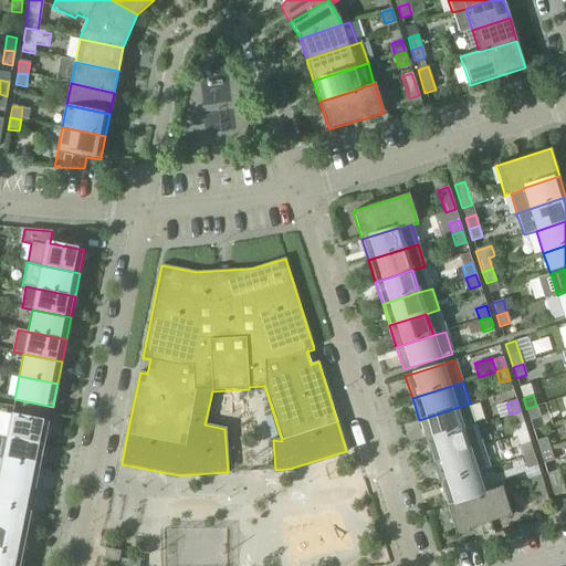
[(419,420),(426,441),(477,426),(470,404),(419,420)]
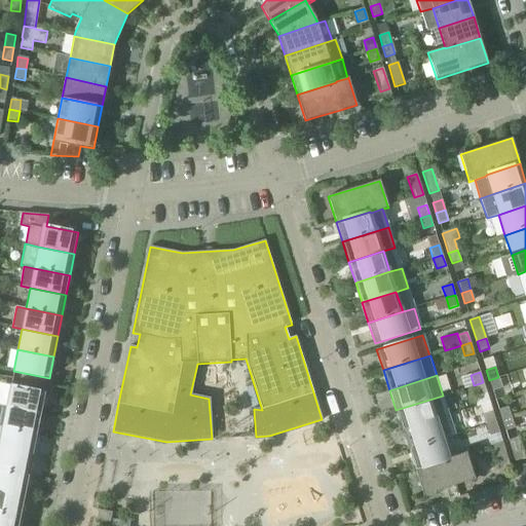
[(498,377),(489,380),(492,390),(501,388),(498,377)]
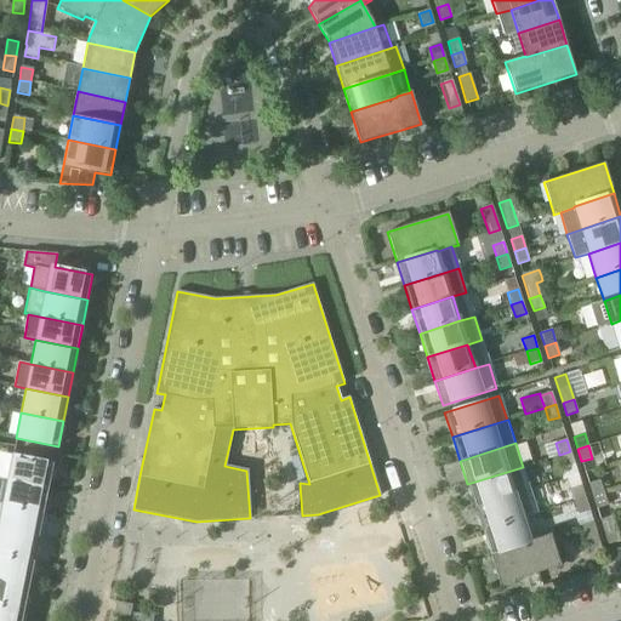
[(570,451),(559,455),(563,467),(574,463),(570,451)]
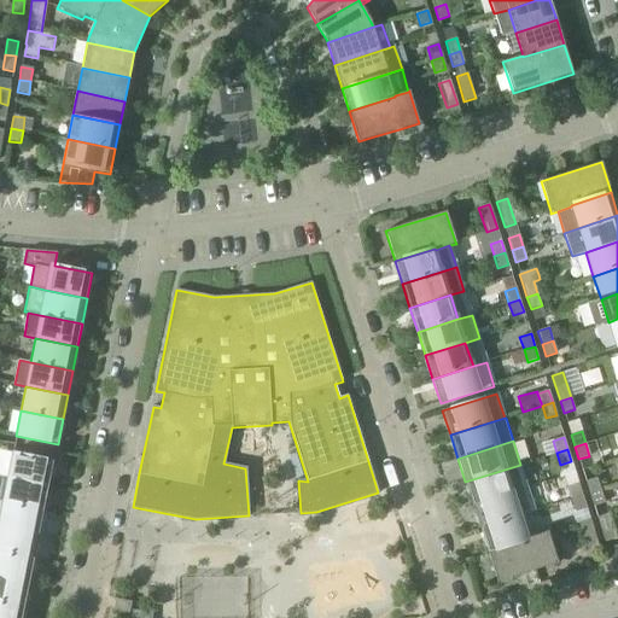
[(12,453),(7,478),(50,487),(54,461),(12,453)]
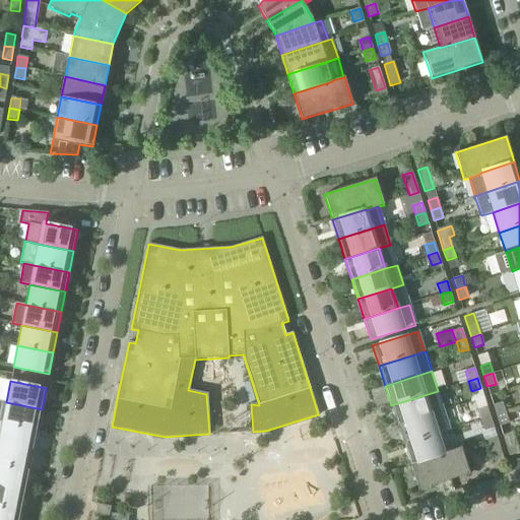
[(391,405),(398,426),(445,410),(438,391),(391,405)]
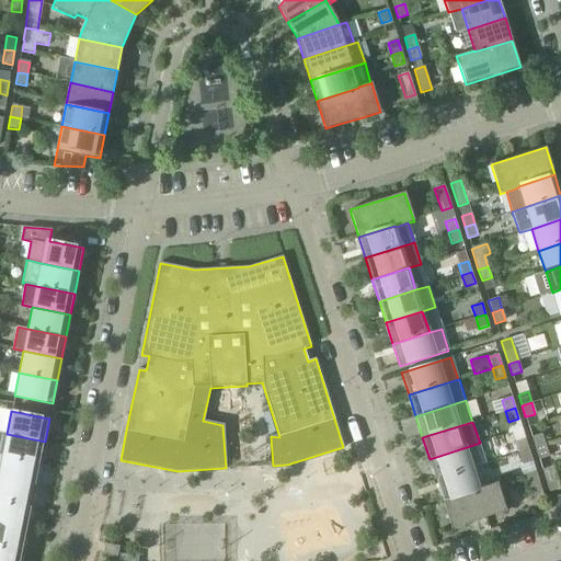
[(7,434),(2,457),(41,464),(45,442),(7,434)]
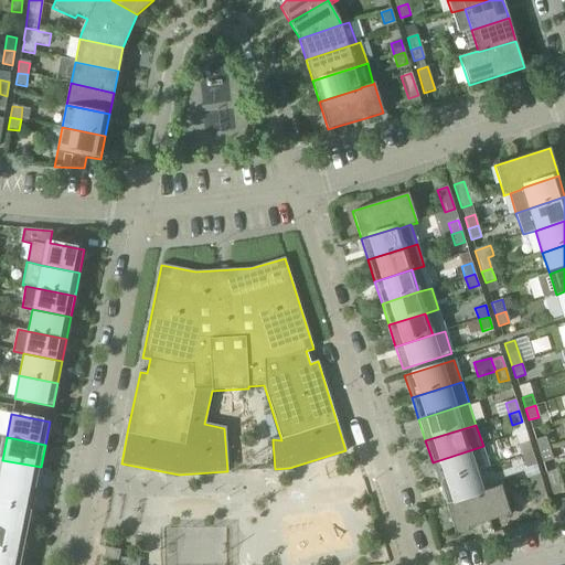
[(535,440),(539,451),(548,448),(545,437),(535,440)]
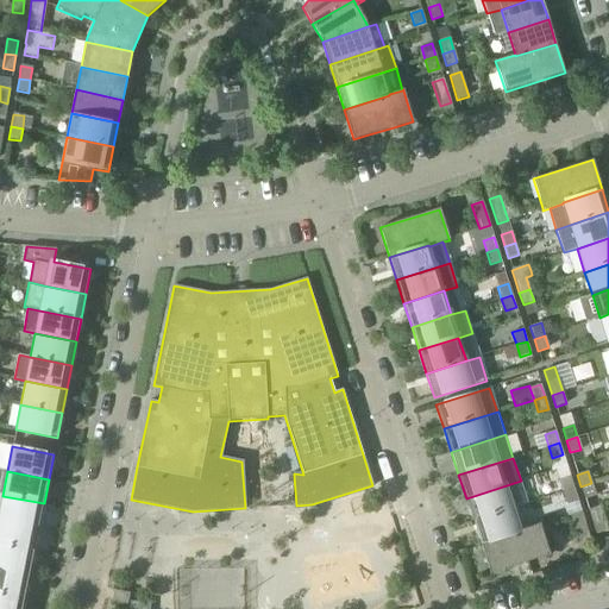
[(559,481),(563,493),(573,489),(570,477),(559,481)]
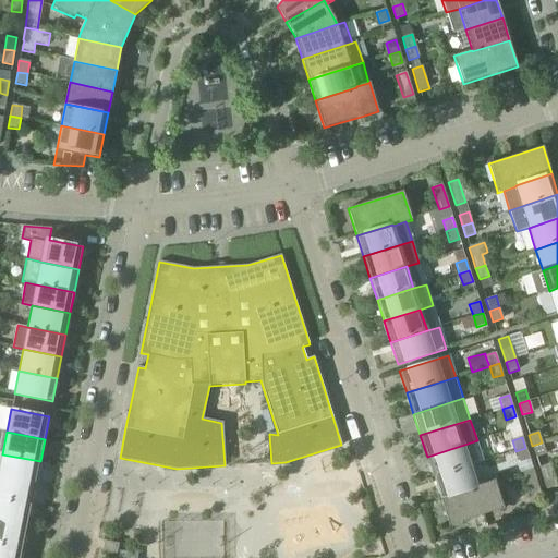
[(427,457),(434,477),(471,466),(484,462),(477,440),(427,457)]
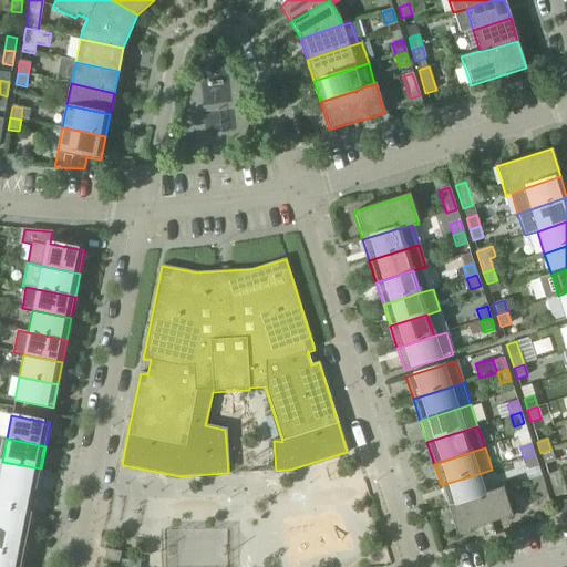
[(550,450),(540,453),(545,464),(555,462),(550,450)]
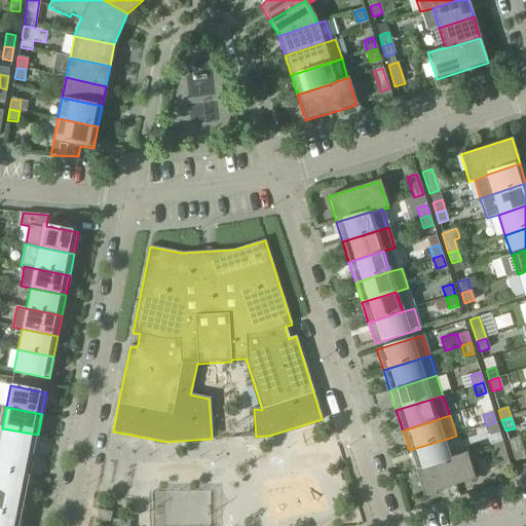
[(495,422),(486,425),(490,436),(499,433),(495,422)]
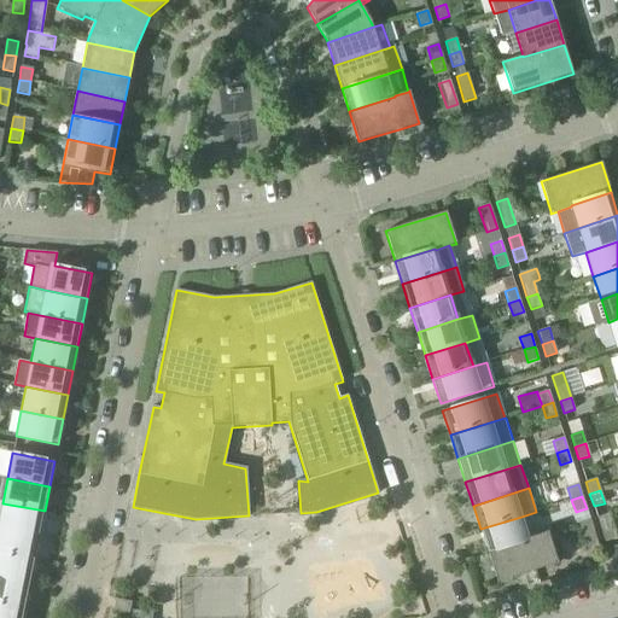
[(3,503),(0,516),(0,526),(40,535),(45,511),(3,503)]
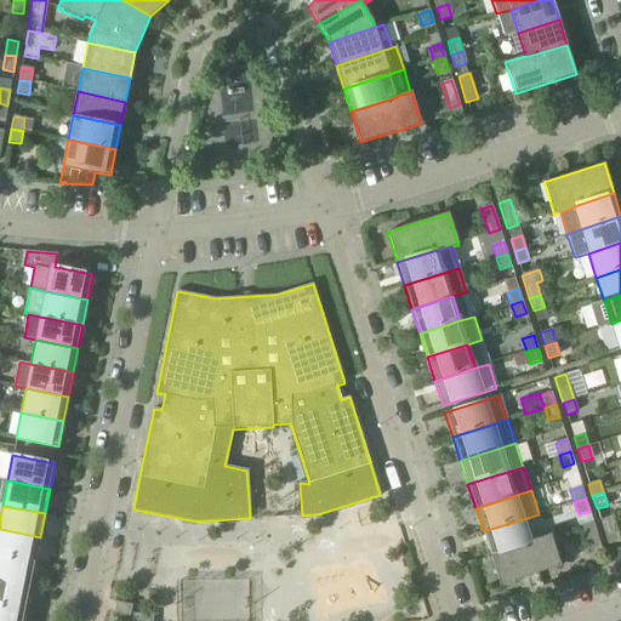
[(600,520),(608,545),(619,541),(611,517),(600,520)]
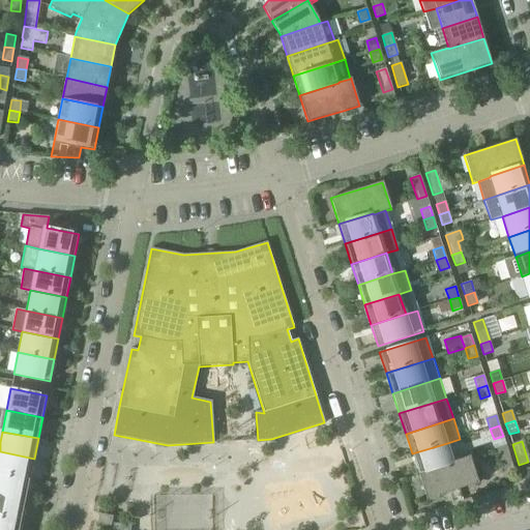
[(412,453),(418,474),(453,463),(452,462),(447,443),(412,453)]
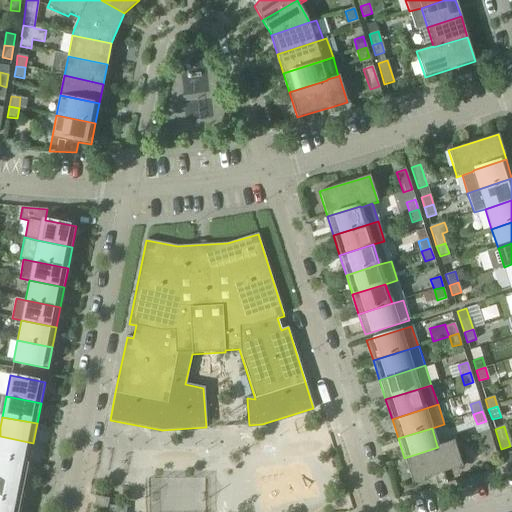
[(495,451),(489,431),(480,434),(486,454),(495,451)]
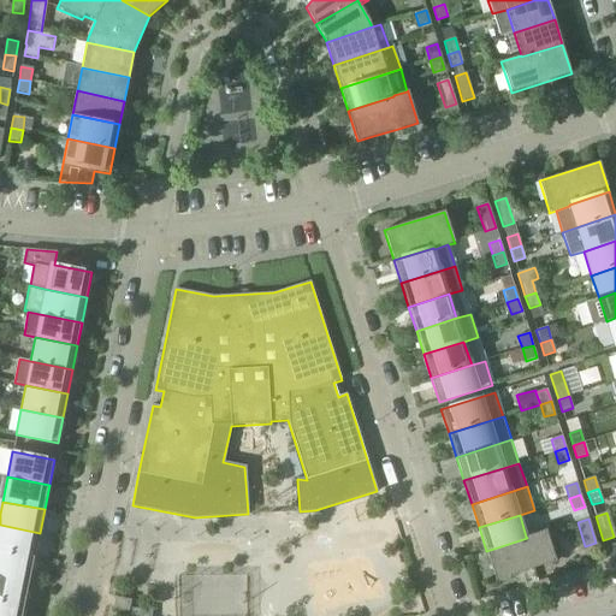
[(0,525),(0,550),(35,557),(40,533),(0,525)]
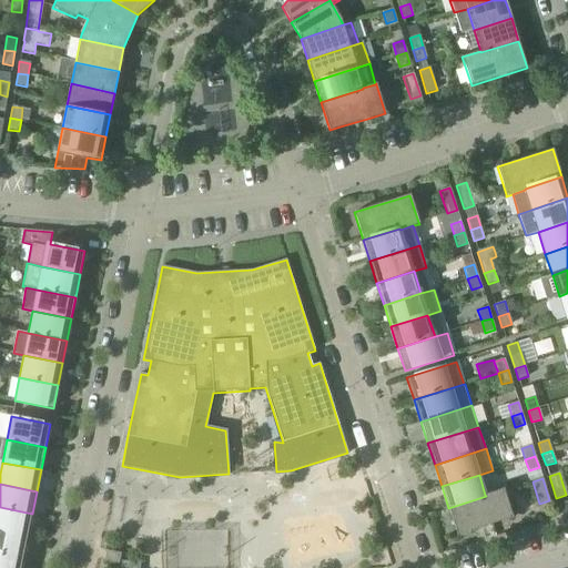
[(486,496),(448,508),(457,536),(513,517),(511,515),(516,513),(511,498),(507,499),(504,489),(504,488),(485,495),(486,496)]
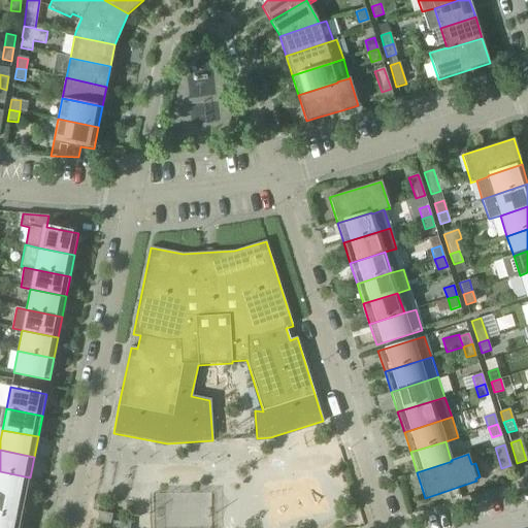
[(527,467),(519,470),(522,480),(527,476),(527,467)]
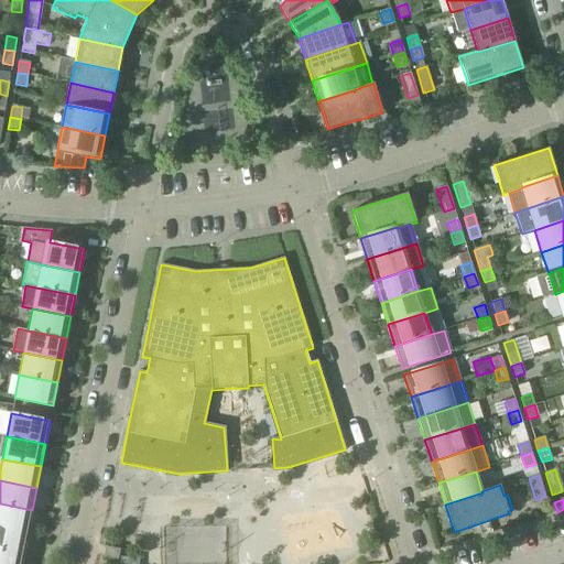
[(0,503),(0,525),(28,532),(32,510),(0,503)]
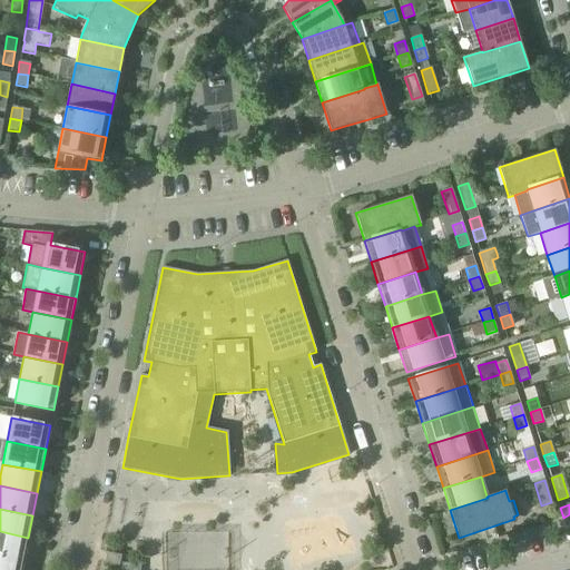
[(0,554),(23,560),(28,538),(0,531),(0,554)]
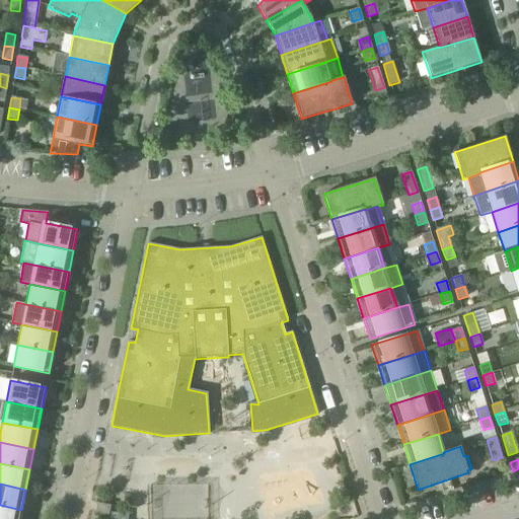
[(95,513),(108,516),(110,506),(97,503),(95,513)]
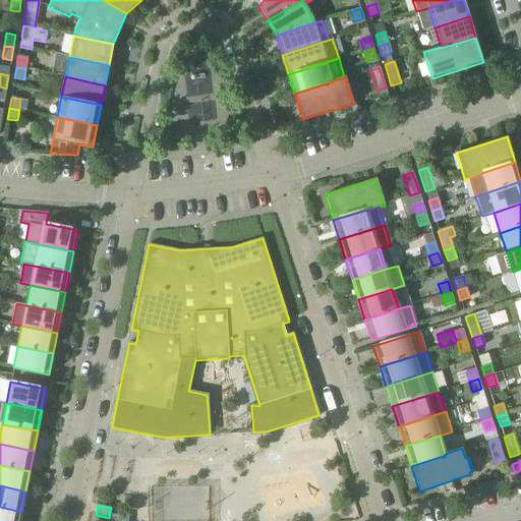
[(0,507),(0,520),(19,520),(21,512),(0,507)]
